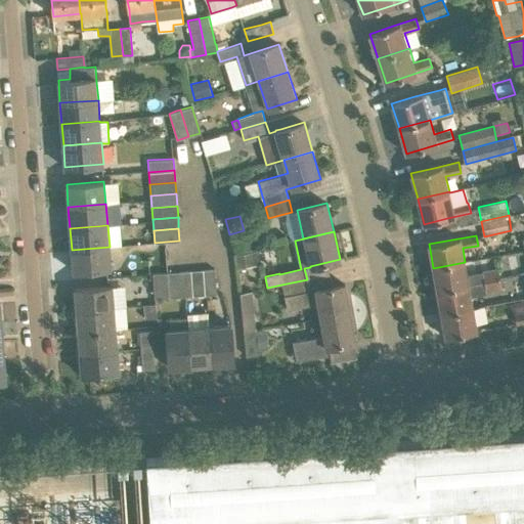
[(110,247),(72,250),(73,271),(97,269),(111,268),(110,247)]
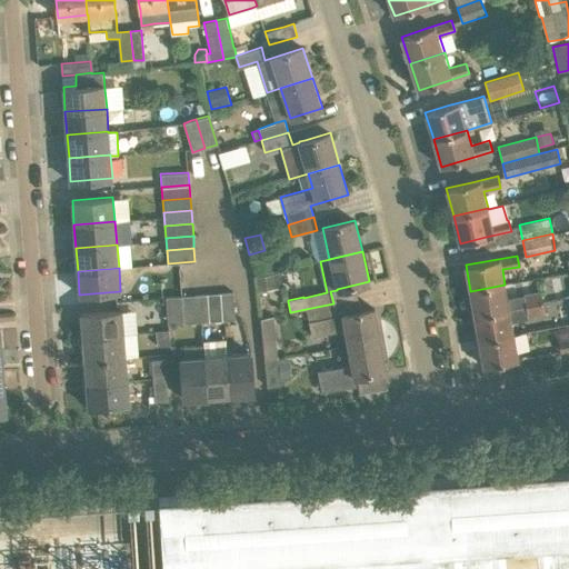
[(273,273),(257,277),(260,292),(276,289),(273,273)]
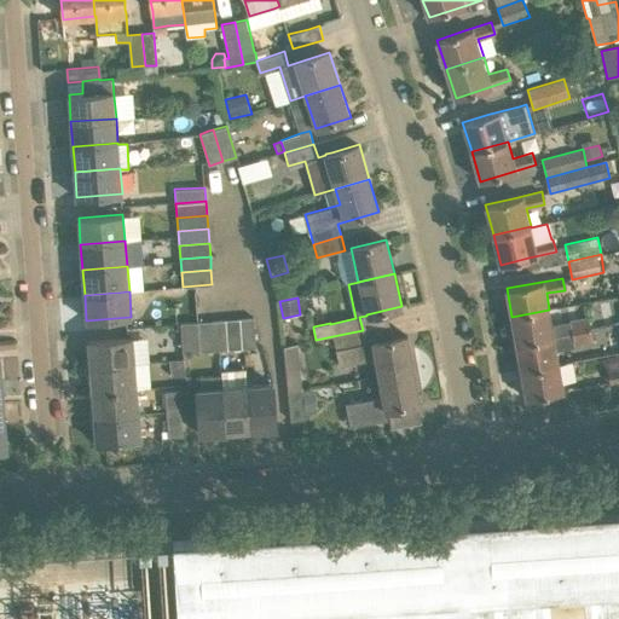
[(549,310),(512,317),(516,345),(554,337),(549,310)]
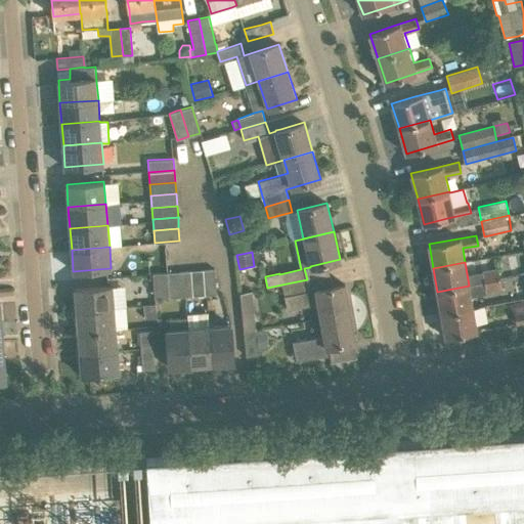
[(205,295),(217,294),(215,268),(203,269),(205,295)]
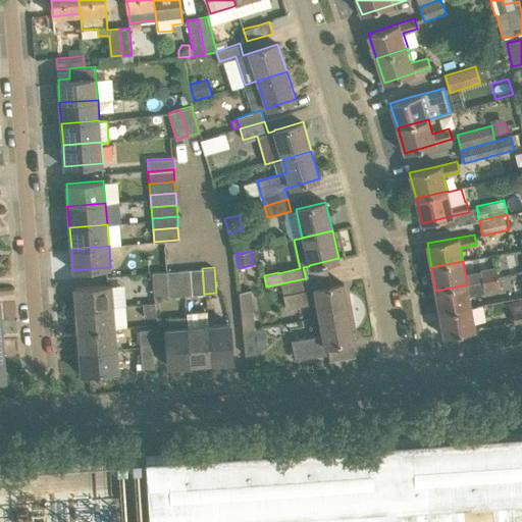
[(496,267),(481,270),(482,280),(498,277),(496,267)]
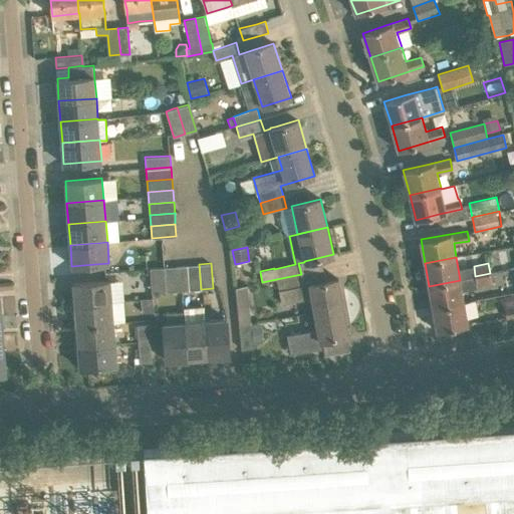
[(188,265),(190,290),(201,289),(199,264),(188,265)]
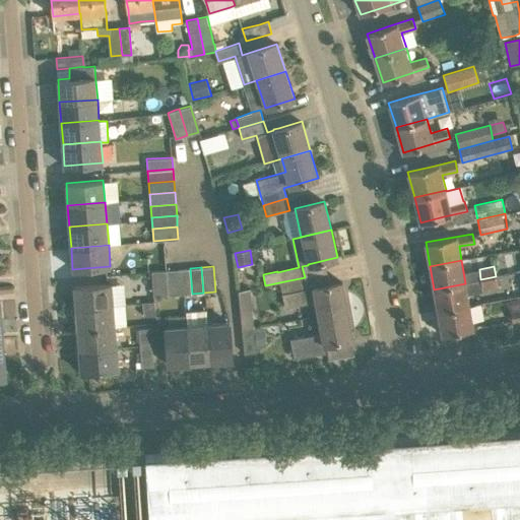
[(178,269),(180,295),(192,294),(190,268),(178,269)]
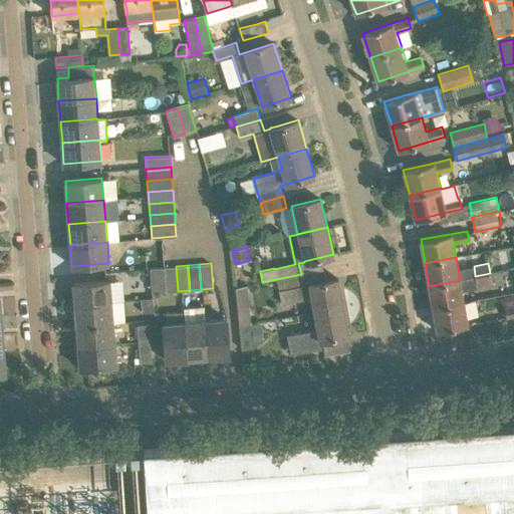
[(165,267),(165,268),(167,291),(178,291),(176,266),(165,267)]
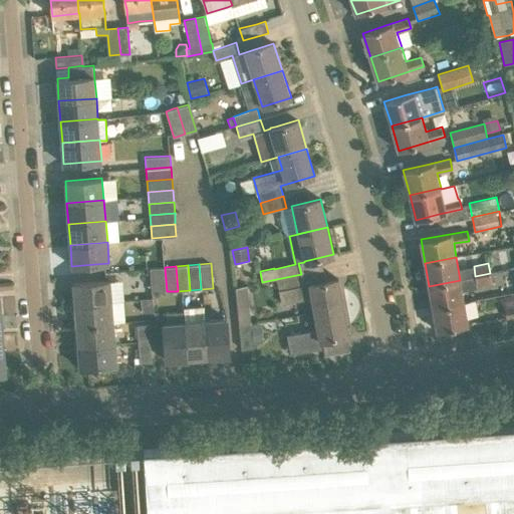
[(167,291),(165,268),(150,269),(152,293),(167,291)]
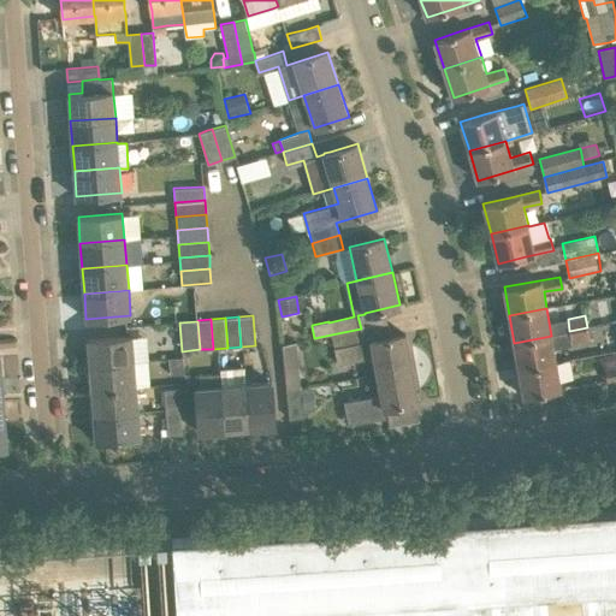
[(587,327),(569,331),(572,343),(590,341),(587,327)]
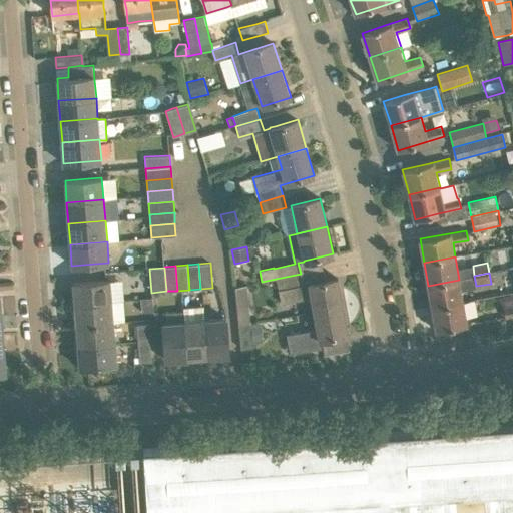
[(314,312),(343,306),(338,278),(303,284),(301,274),(276,279),(282,303),(311,297),(314,312)]
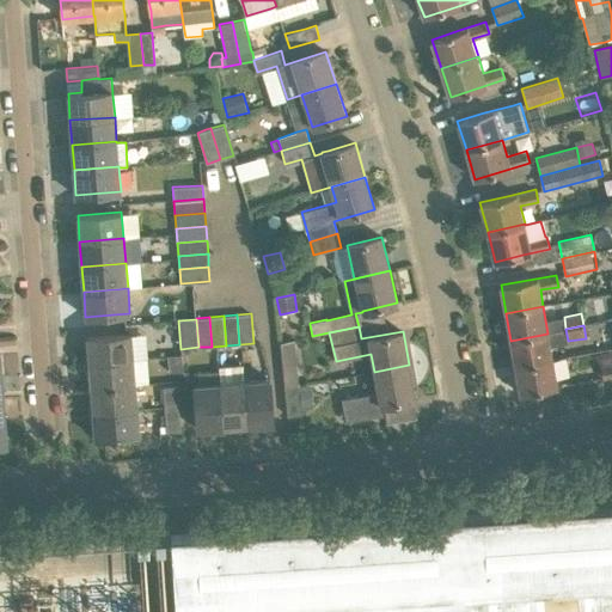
[(132,334),(122,335),(86,337),(89,363),(133,359),(132,334)]
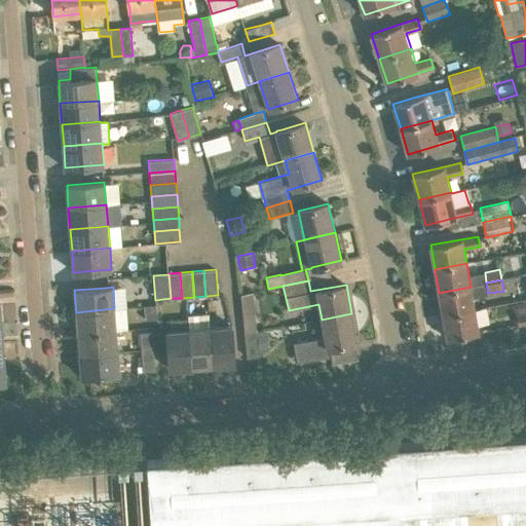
[(439,293),(441,303),(443,314),(475,308),(471,287),(439,293)]
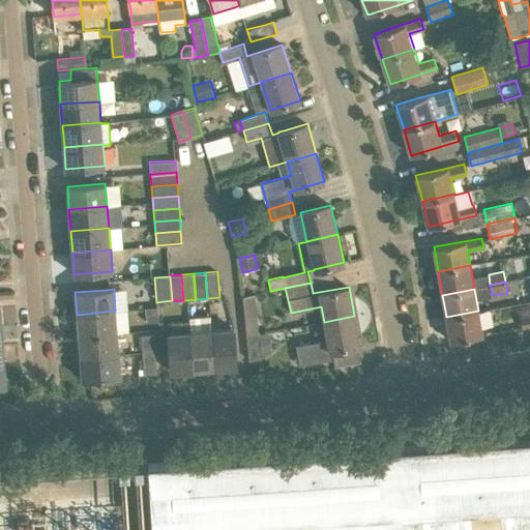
[(151,322),(158,321),(157,307),(145,308),(146,318),(146,322),(151,322)]
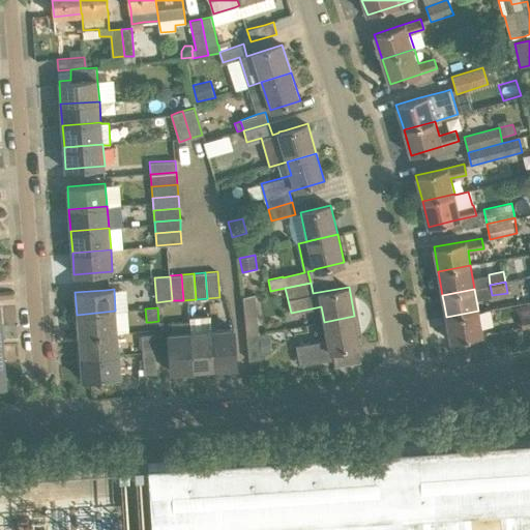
[(115,311),(77,315),(79,335),(117,332),(115,311)]
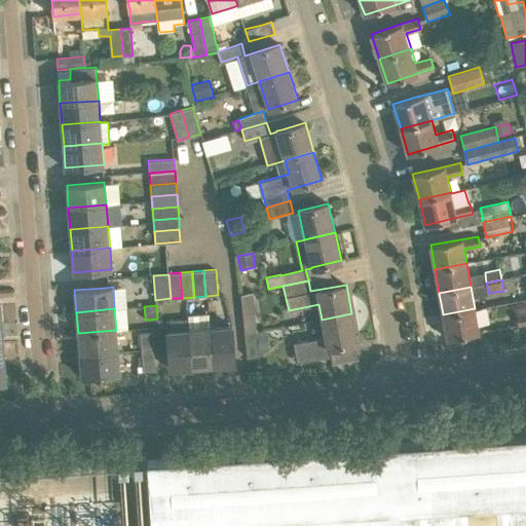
[(475,308),(443,314),(447,339),(480,332),(475,308)]
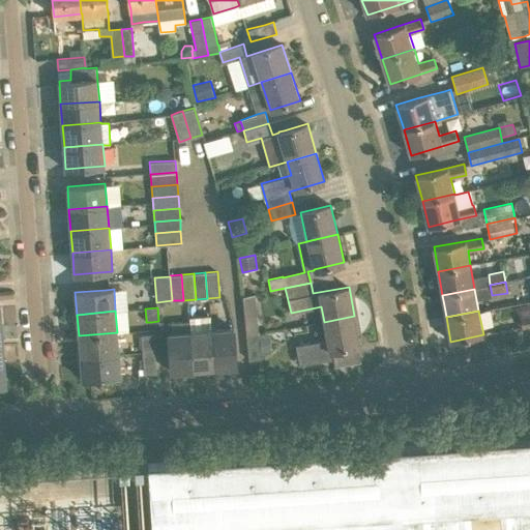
[(359,346),(354,316),(324,322),(327,340),(296,345),(299,364),(335,358),(333,350),(358,346),(359,346)]
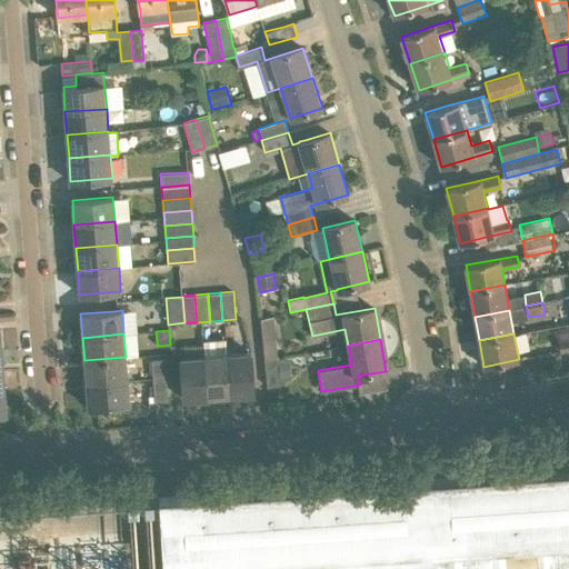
[(568,339),(559,341),(560,351),(568,350),(568,339)]
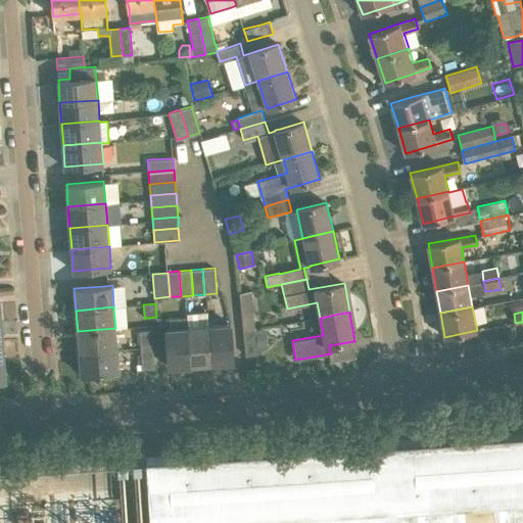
[(253,313),(241,314),(243,330),(254,329),(253,313)]
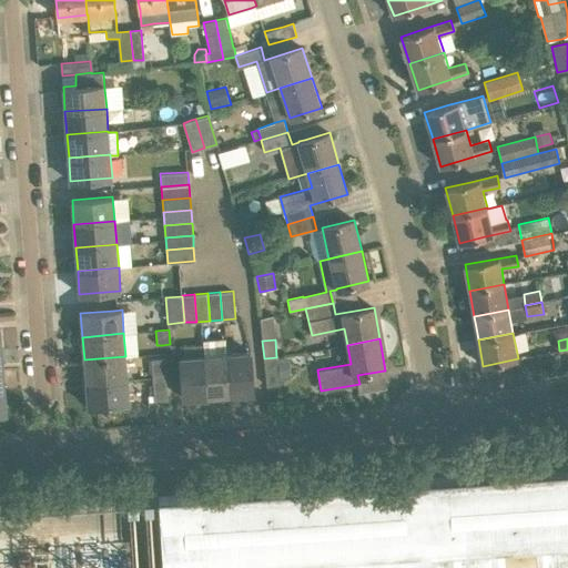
[(226,354),(230,395),(254,393),(252,367),(251,352),(226,354)]
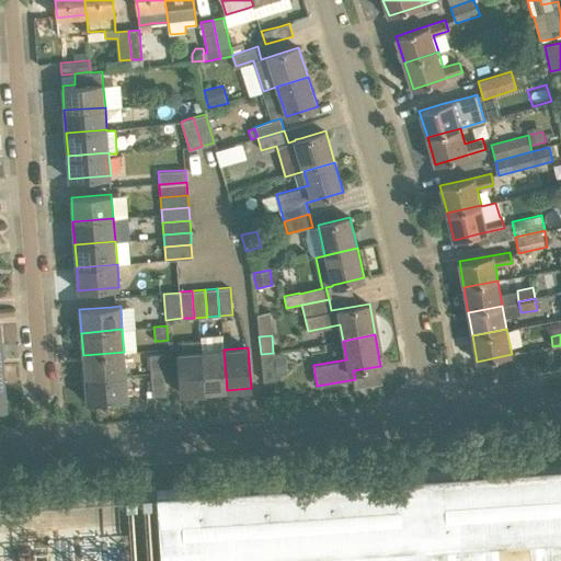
[(224,350),(201,352),(205,392),(227,390),(224,350)]
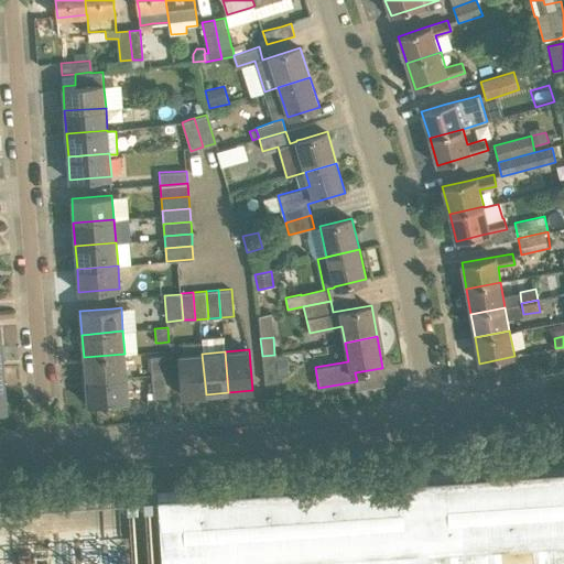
[(125,354),(84,357),(86,380),(126,377),(125,354)]
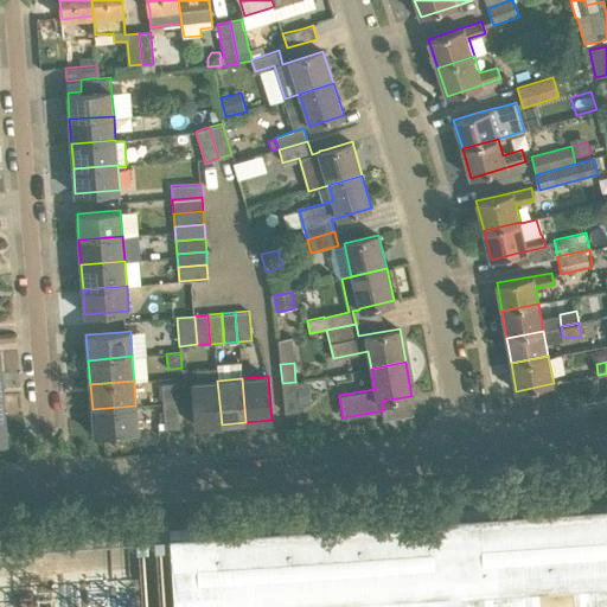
[(217,381),(193,382),(195,397),(196,426),(222,425),(217,381)]
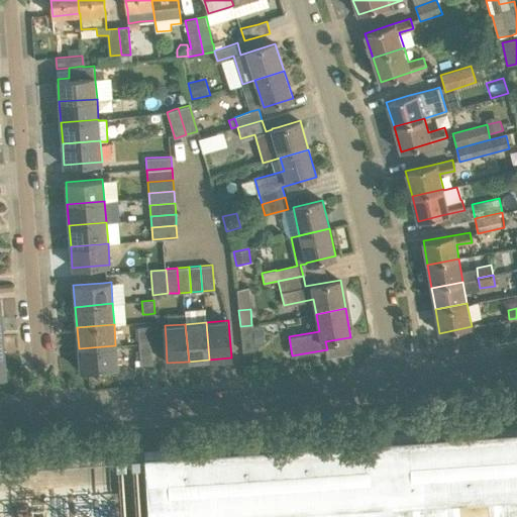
[(139,340),(150,339),(149,326),(138,327),(139,340)]
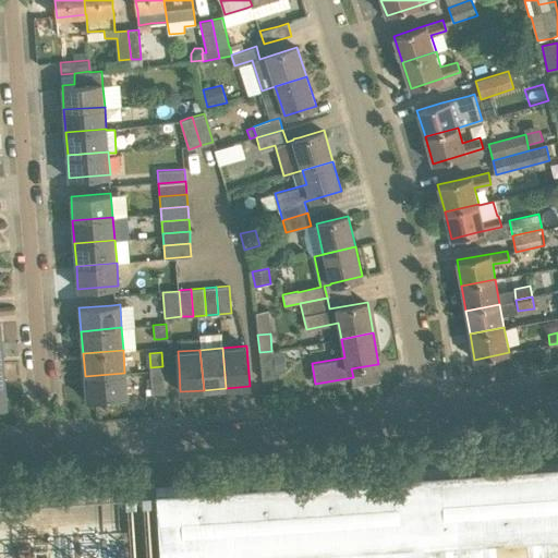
[(273,352),(259,353),(263,379),(275,377),(273,352)]
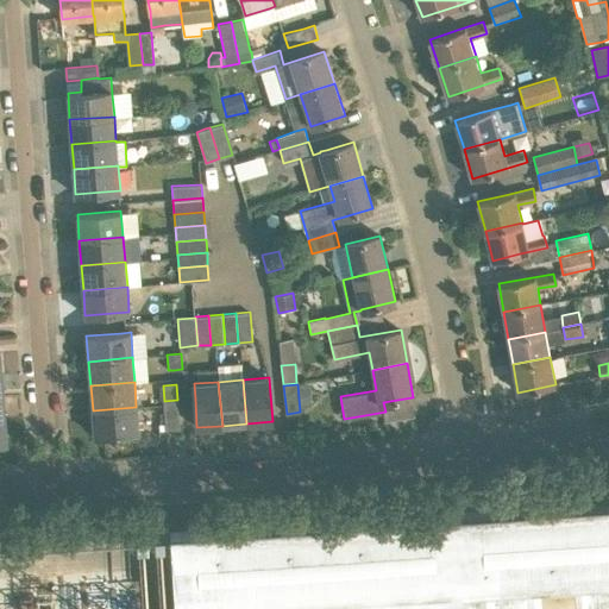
[(177,400),(164,401),(167,429),(180,428),(177,400)]
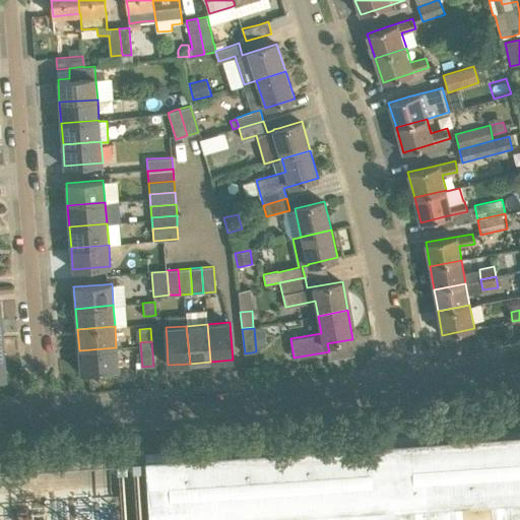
[(116,347),(79,350),(80,372),(118,370),(116,347)]
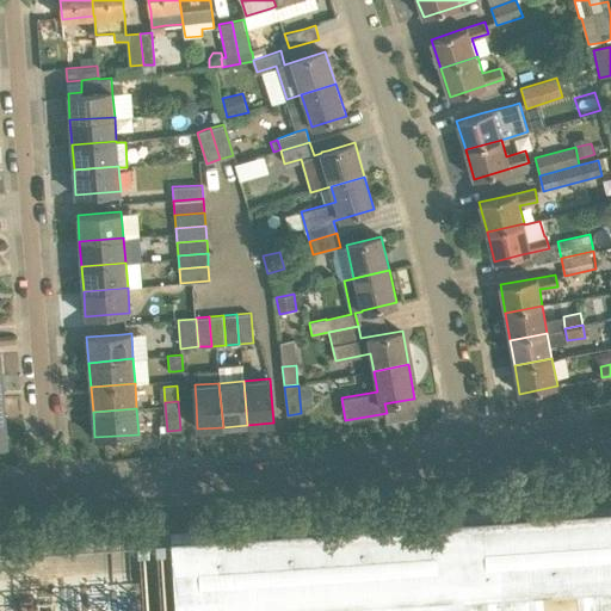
[(610,610),(610,504),(363,520),(362,507),(337,510),(338,522),(171,532),(174,610),(610,610)]
